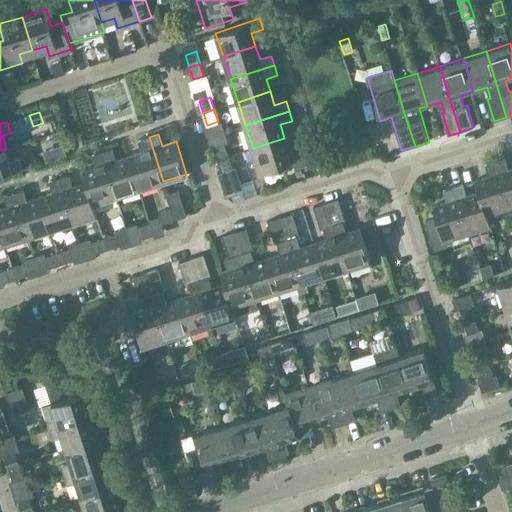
[(130,156),(140,188),(163,181),(149,137),(139,140),(143,152),(130,156)]
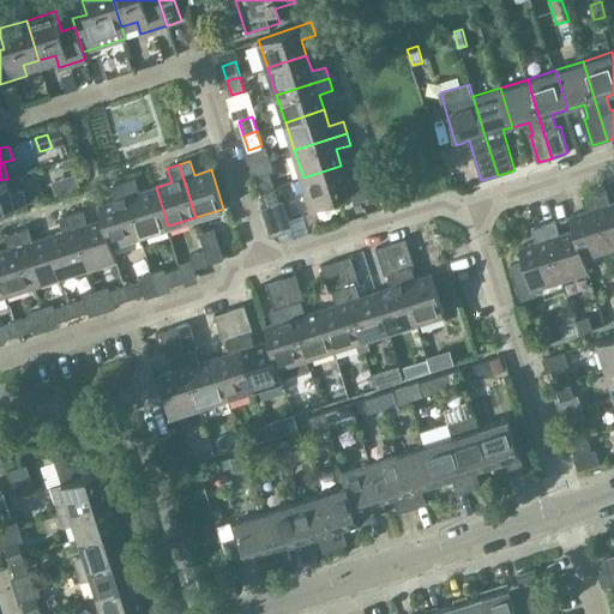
[(293,196),(305,191),(294,166),(282,170),(293,196)]
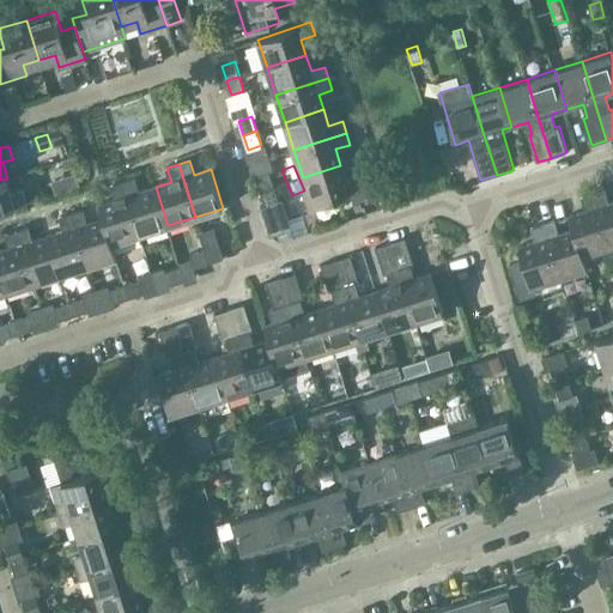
[(303,177),(307,190),(299,193),(304,207),(311,205),(311,206),(364,189),(359,176),(346,181),(340,165),(303,177)]
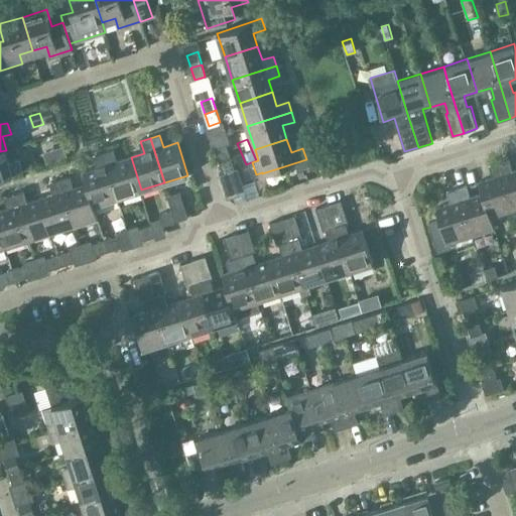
[(220,160),(231,156),(227,144),(216,147),(220,160)]
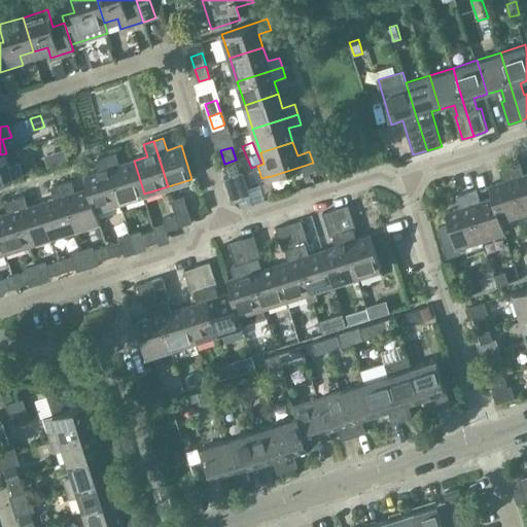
[(60,163),(68,161),(65,149),(57,152),(60,163)]
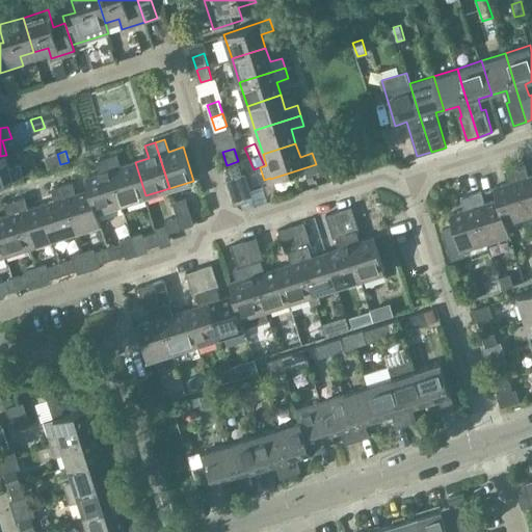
[(145,195),(135,162),(121,166),(116,154),(107,157),(122,203),(145,195)]
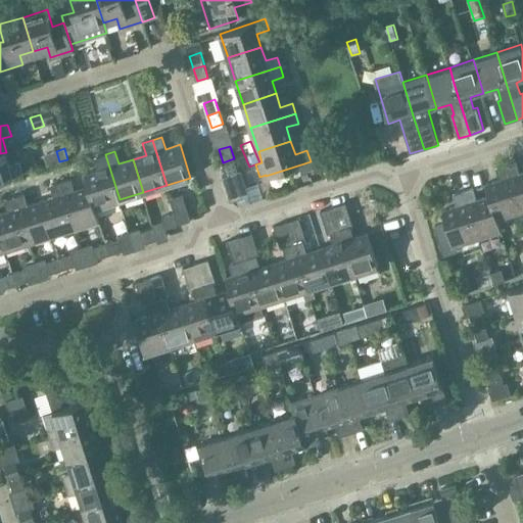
[(0,153),(0,179),(22,173),(19,162),(10,164),(6,152),(0,153)]
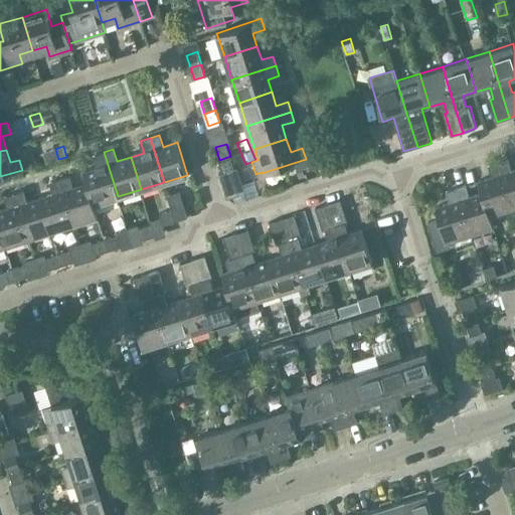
[(94,204),(95,204),(118,196),(104,152),(94,156),(97,167),(82,171),(87,183),(88,183),(94,204)]
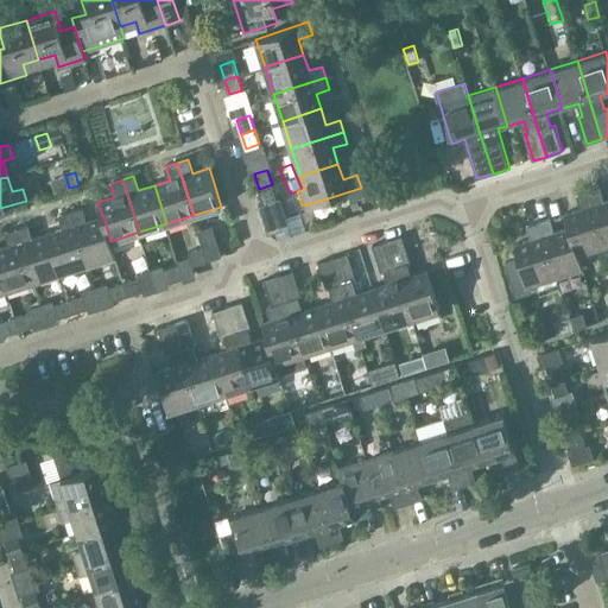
[(259,189),(264,203),(277,198),(272,184),(259,189)]
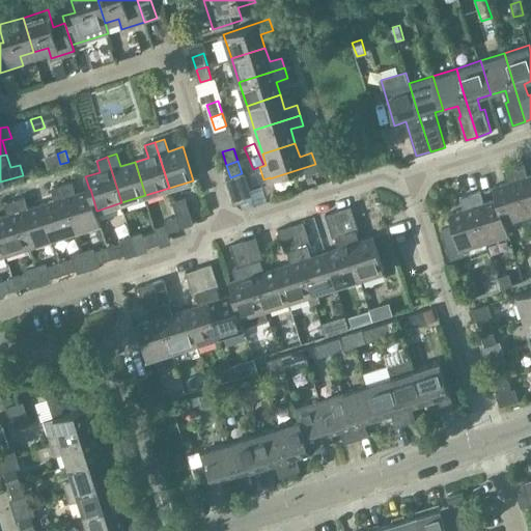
[(513,167),(528,213),(530,211),(530,174),(528,175),(524,164),(513,167)]
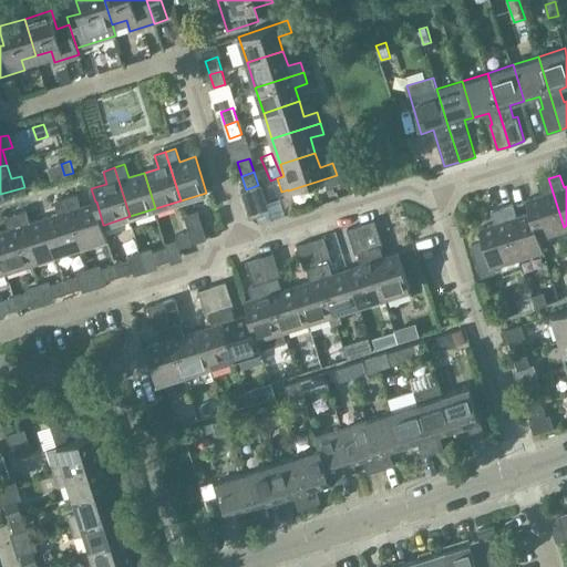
[(338,177),(327,181),(331,194),(336,192),(334,187),(340,186),(338,177)]
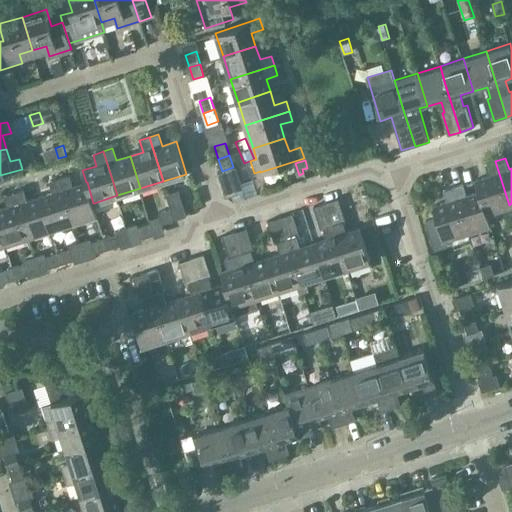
[(509,205),(495,161),(486,164),(490,175),(476,180),(479,191),(480,191),(487,212),(488,212),(509,205)]
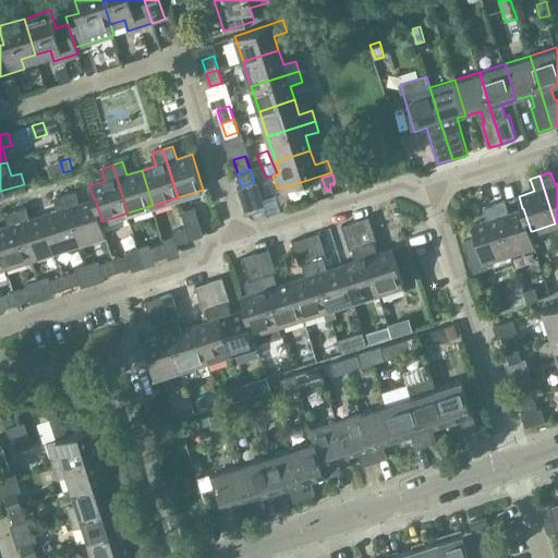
[(242,186),(239,187),(242,199),(263,193),(258,181),(254,182),(242,186)]
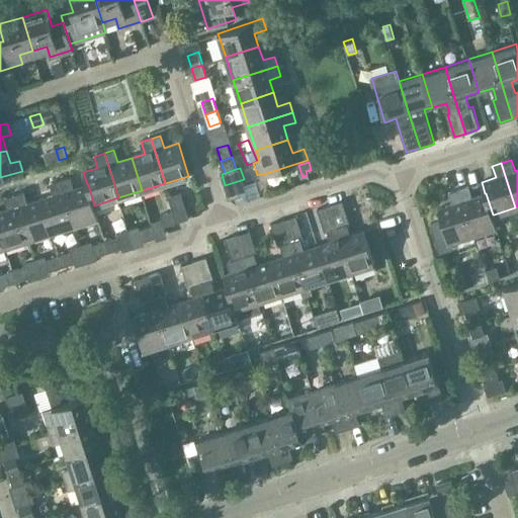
[(95,205),(94,205),(88,184),(87,184),(74,188),(71,177),(61,180),(75,225),(99,217),(95,205)]
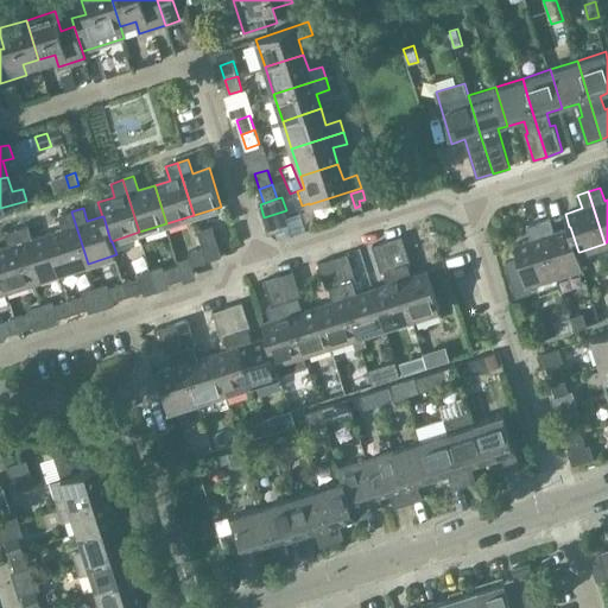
[(88,264),(71,211),(61,215),(64,228),(49,233),(61,272),(88,264)]
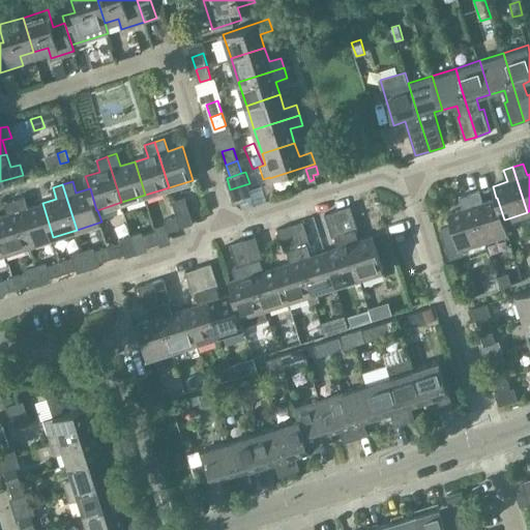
[(497,198),(496,198),(483,202),(479,190),(469,194),(483,239),(508,231),(505,219),(504,219),(497,198)]
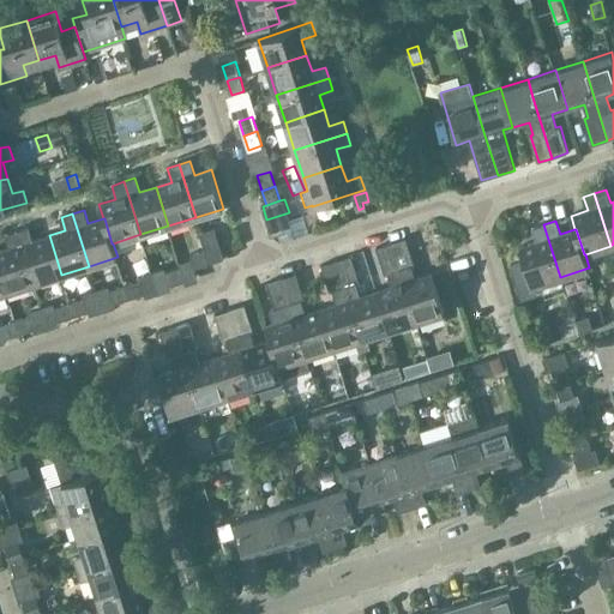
[(543,224),(533,228),(536,242),(521,247),(524,260),(511,265),(522,300),(536,295),(533,286),(560,277),(543,224)]
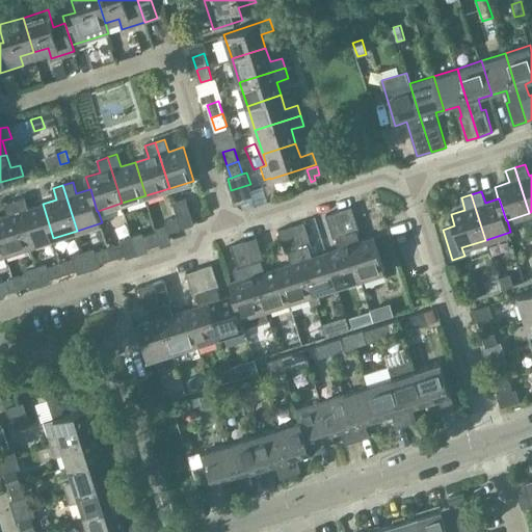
[(53,238),(43,204),(29,208),(25,196),(15,200),(29,245),(53,238)]
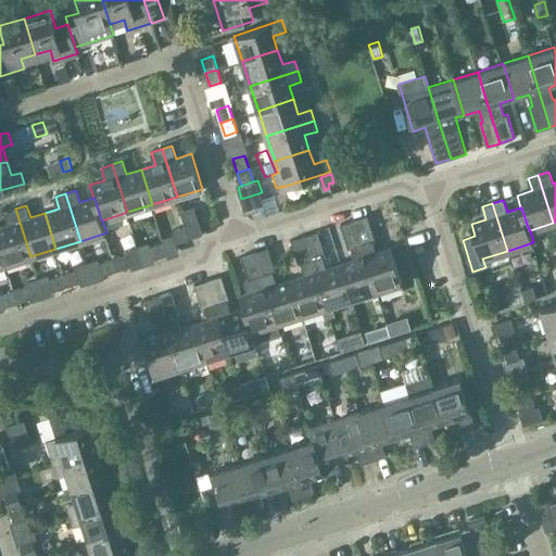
[(186,226),(190,238),(204,234),(196,205),(181,210),(186,226)]
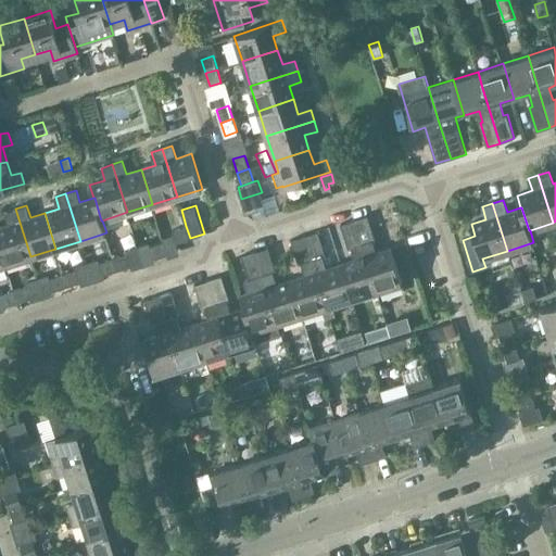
[(0,227),(0,244),(7,264),(30,256),(15,209),(4,212),(9,225),(0,227)]
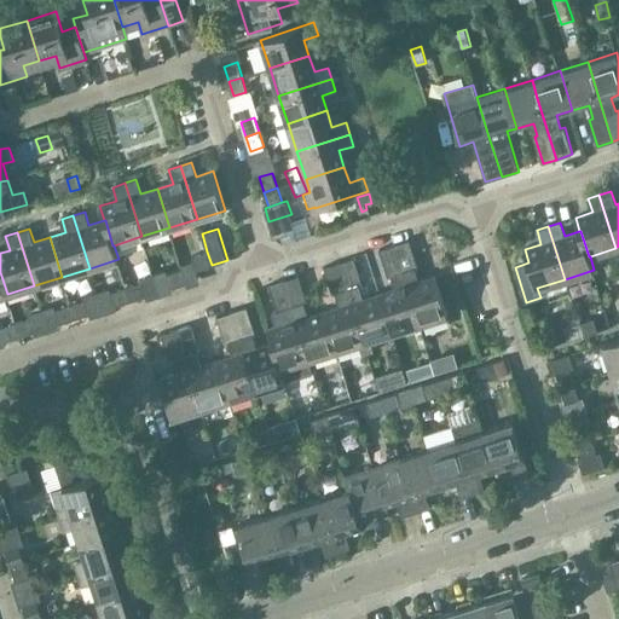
[(394,246),(420,324),(449,314),(435,276),(418,281),(415,268),(418,267),(410,241),(394,246)]
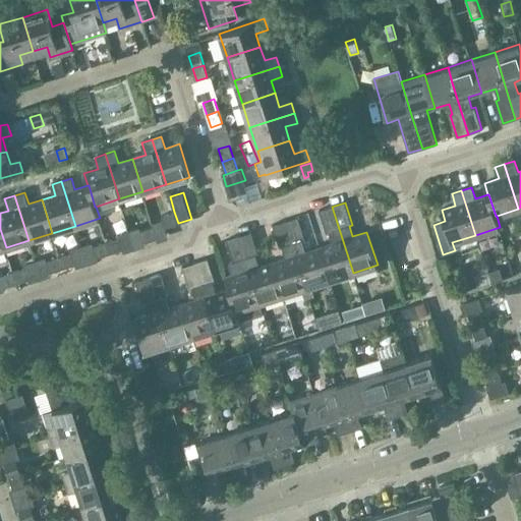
[(353,273),(332,207),(320,211),(327,233),(330,232),(333,242),(320,246),(330,280),(353,273)]
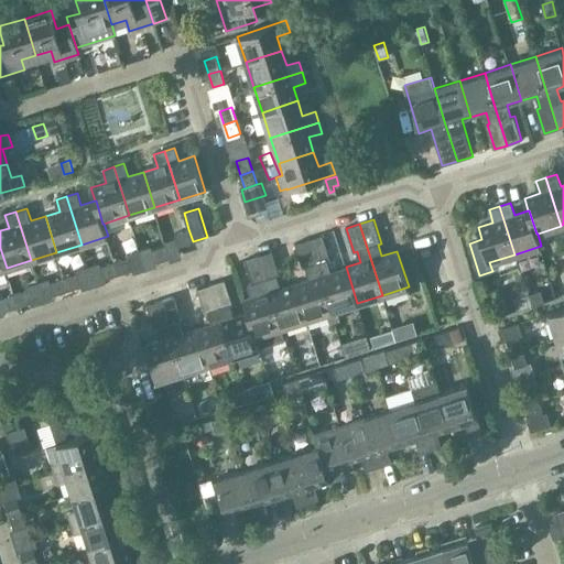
[(193,241),(188,229),(176,234),(180,246),(193,241)]
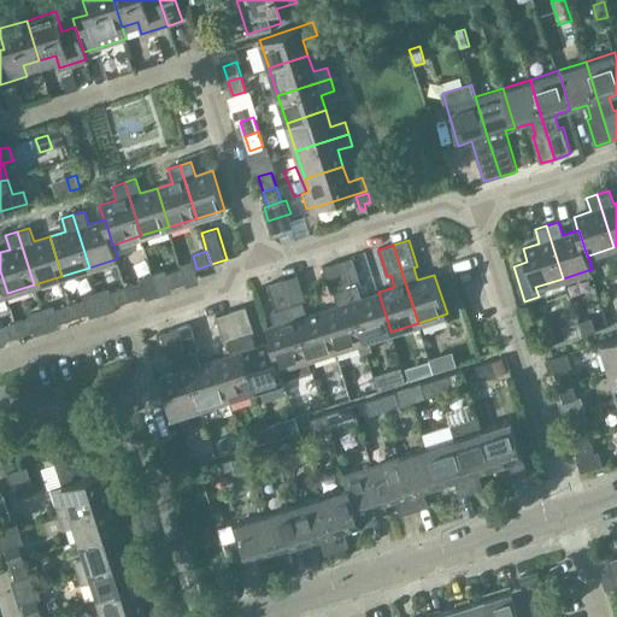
[(339,262),(363,340),(369,339),(391,331),(378,292),(363,298),(358,285),(362,283),(353,257),(339,262)]
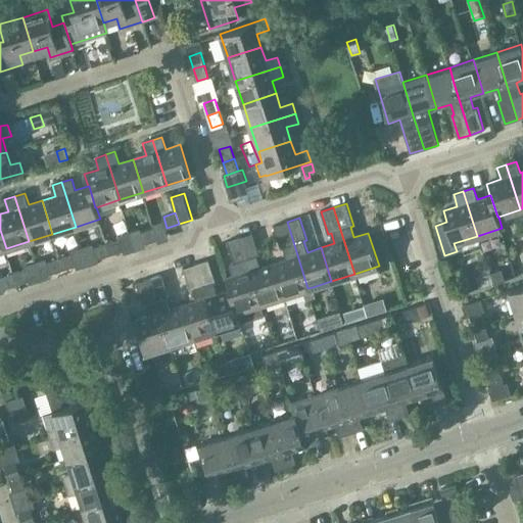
[(307,288),(287,222),(274,226),(281,248),(284,247),(287,258),(274,263),(284,296),(303,290),(307,288)]
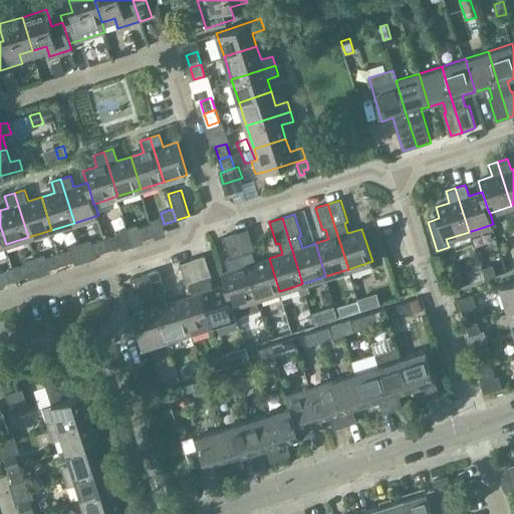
[(152,224),(140,228),(144,239),(155,235),(152,224)]
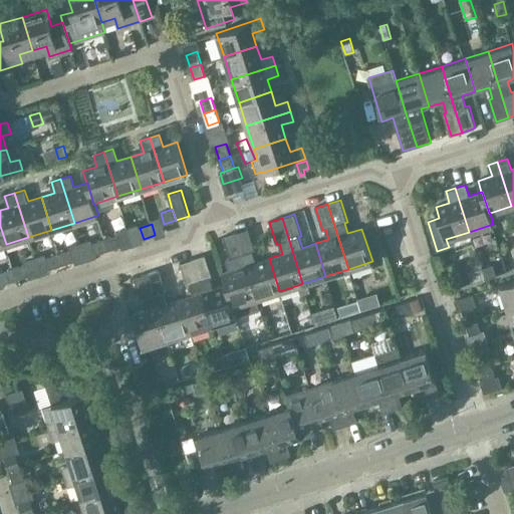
[(235,233),(256,298),(261,296),(279,291),(269,258),(256,262),(253,252),(255,251),(248,229),(235,233)]
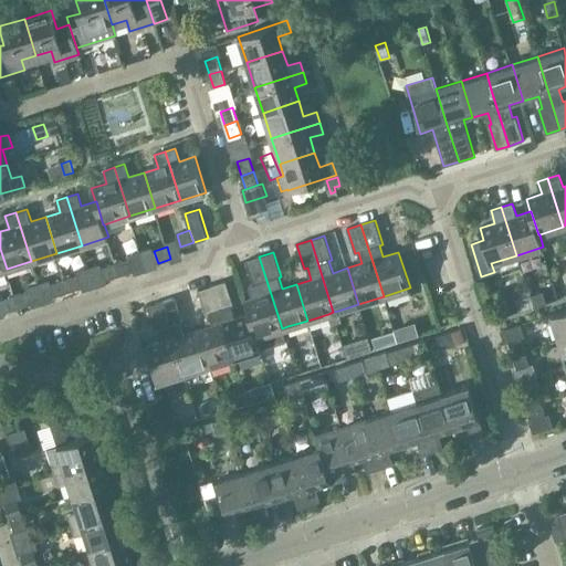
[(249,313),(257,336),(258,336),(282,328),(259,257),(245,261),(253,285),(257,284),(260,295),(245,301),(249,313)]
